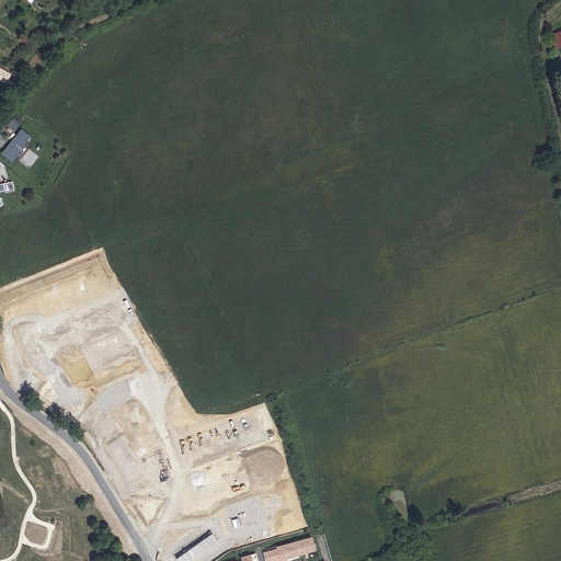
[(11,73),(0,68),(0,81),(6,84),(11,73)]
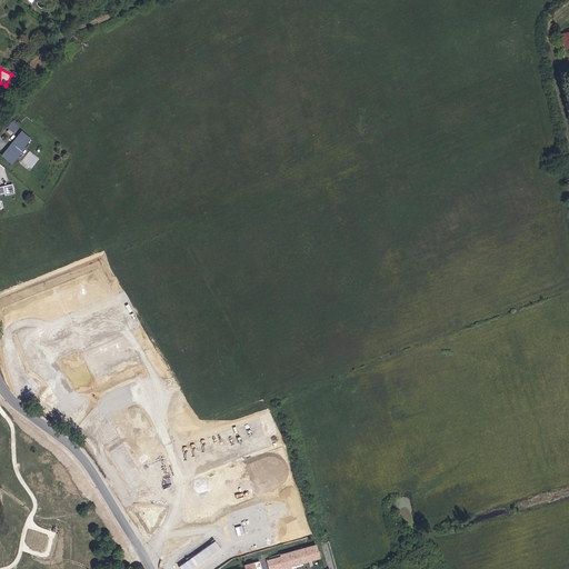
[(22,147),(30,138),(21,131),(8,148),(10,149),(8,152),(6,151),(2,156),(10,162),(15,157),(12,156),(15,153),(17,155),(22,147)]
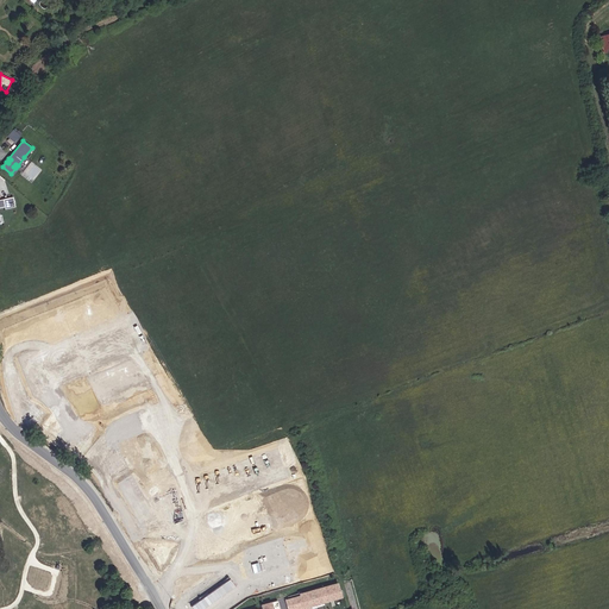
[(13,175),(25,159),(24,157),(18,165),(16,164),(13,167),(16,168),(11,174),(13,175)]
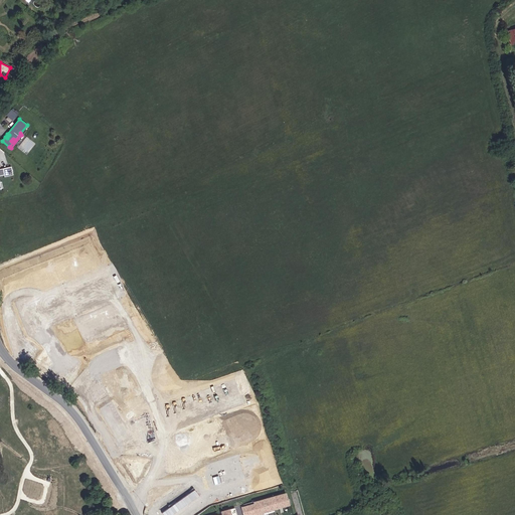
[(0,173),(2,173),(2,175),(11,173),(9,165),(0,166),(0,186),(1,186),(0,181),(0,173)]
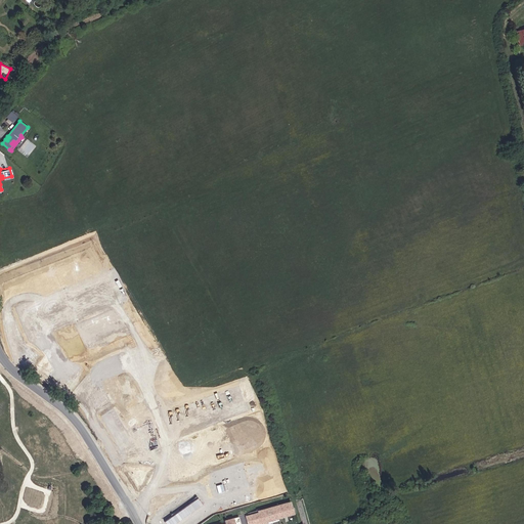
[(117,271),(28,307),(39,336),(47,333),(128,300),(117,271)]
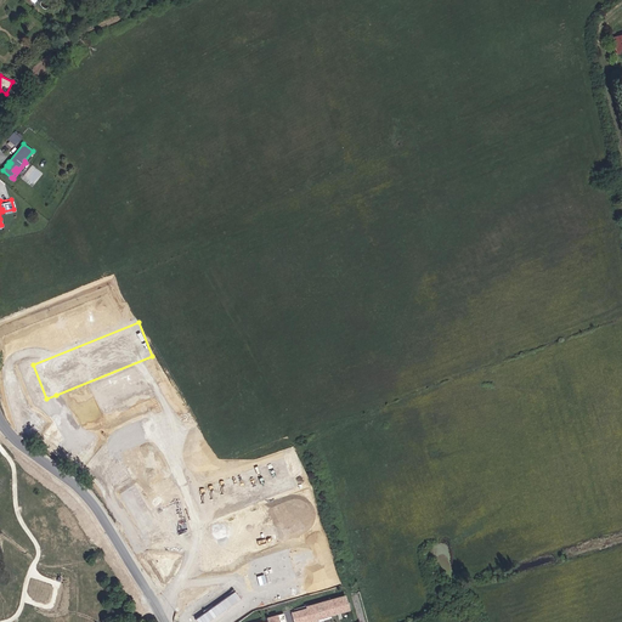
[(46,399),(33,365),(10,372),(11,388),(15,405),(23,419),(34,430),(46,441),(64,452),(83,427),(72,418),(64,408),(56,395),(46,399)]
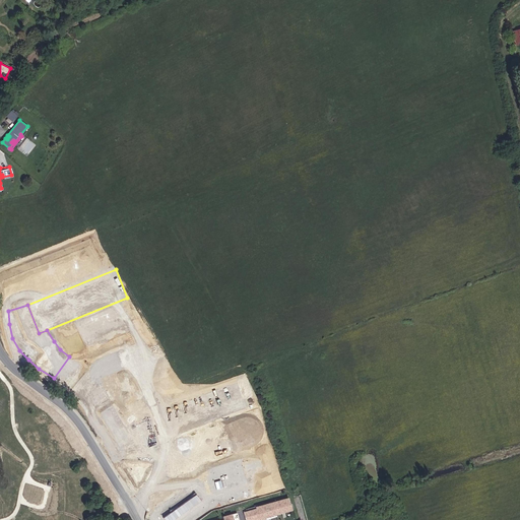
[(122,431),(129,428),(119,411),(108,394),(110,391),(95,377),(145,359),(138,340),(80,365),(69,356),(54,378),(70,390),(86,407),(105,432),(120,457),(130,451),(122,431)]
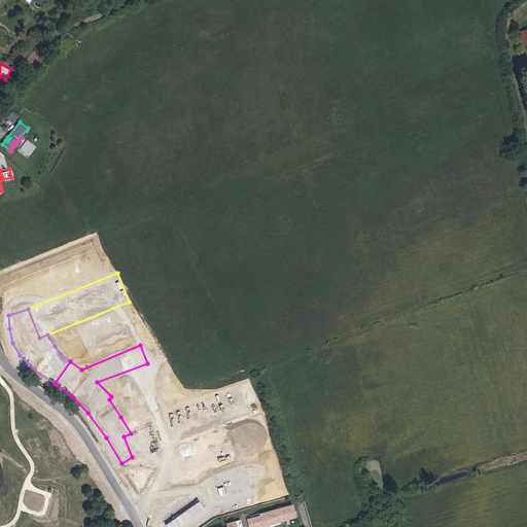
[(134,462),(254,415),(244,389),(131,433),(124,436),(132,457),(134,462)]
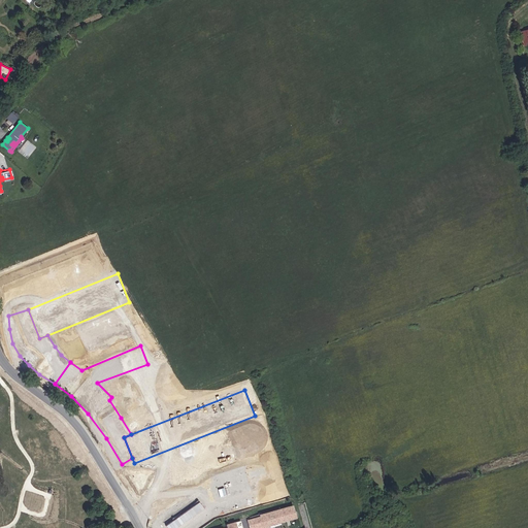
[(260,470),(251,472),(254,483),(250,484),(251,490),(256,489),(261,487),(259,481),(262,480),(260,470)]
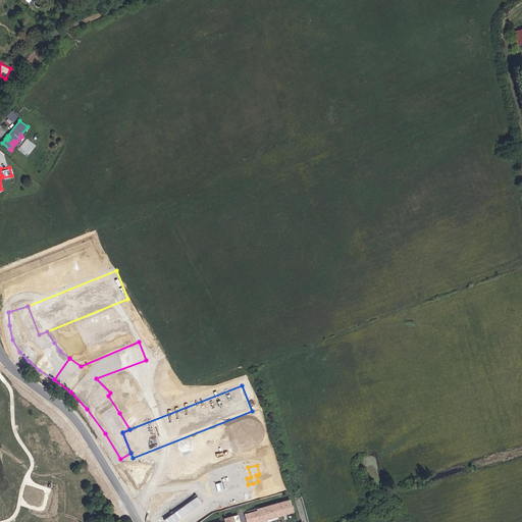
[(258,511),(244,514),(246,521),(268,521),(296,515),(292,499),(257,508),(258,511)]
